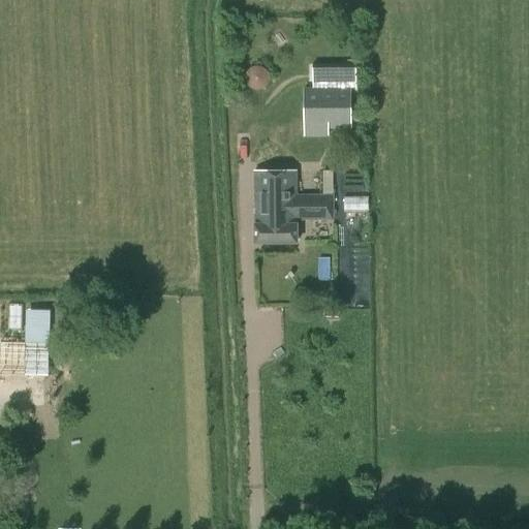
[(247,68),(251,91),(270,88),(266,65),(247,68)]
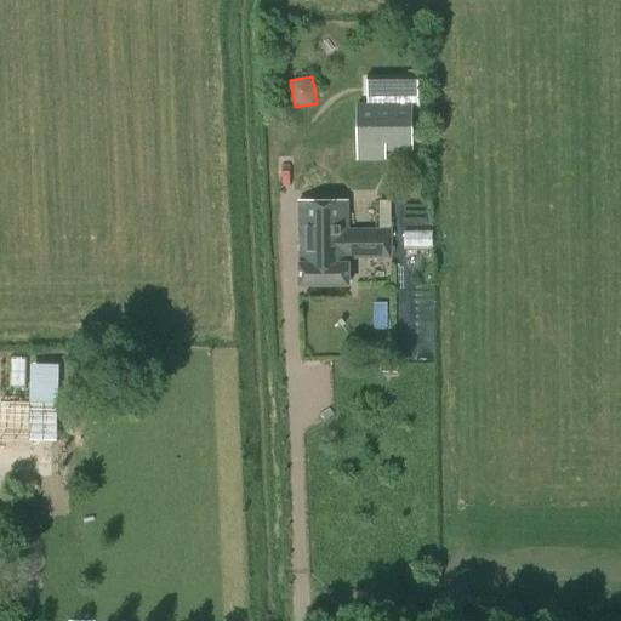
[(368,78),(368,104),(411,104),(417,104),(417,78),(368,78)]
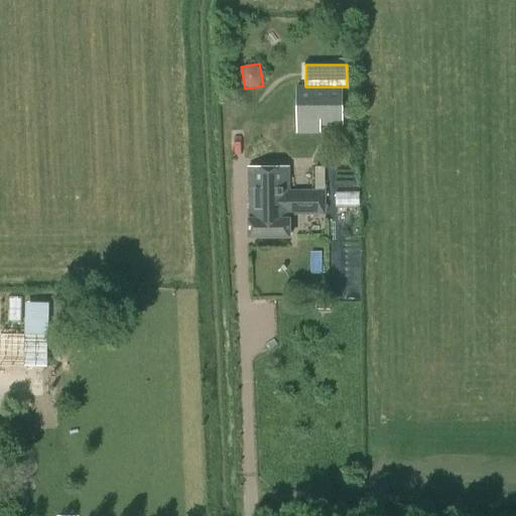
[(343,126),(342,87),(305,87),(296,87),(296,126),(343,126)]
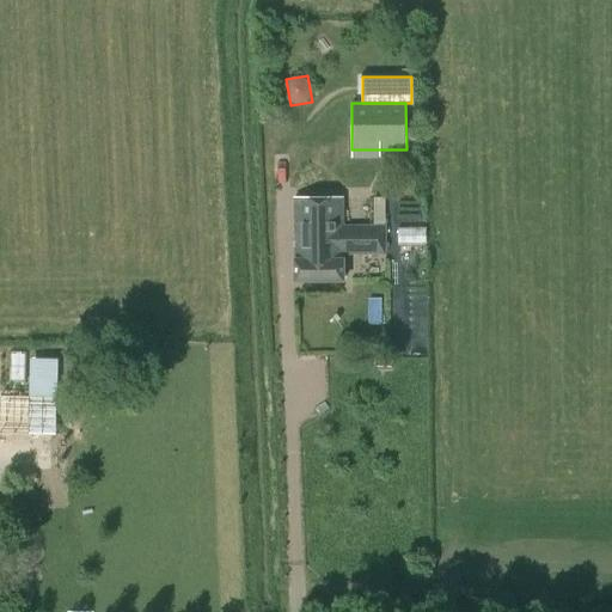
[(342,227),(342,200),(294,200),(294,283),(343,283),(343,256),(385,256),(385,200),(373,200),(373,226),(342,227)]
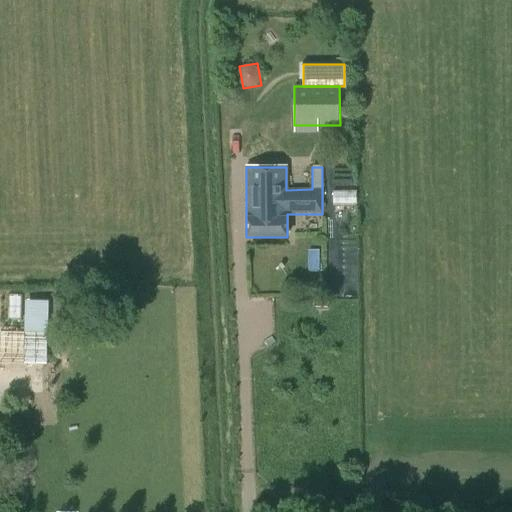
[(334,205),(357,204),(356,190),(333,191),(334,205)]
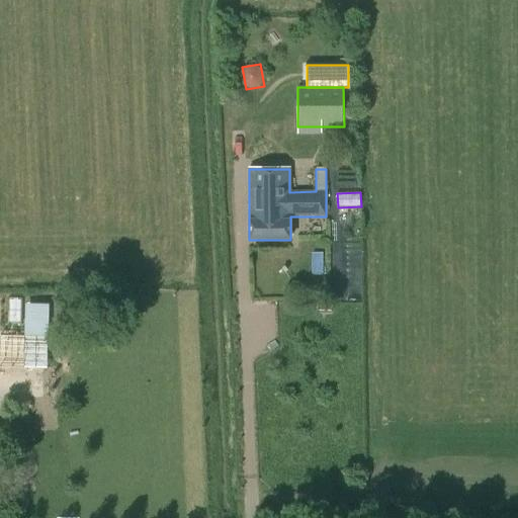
[(0,373),(25,374),(26,336),(0,335),(0,373)]
